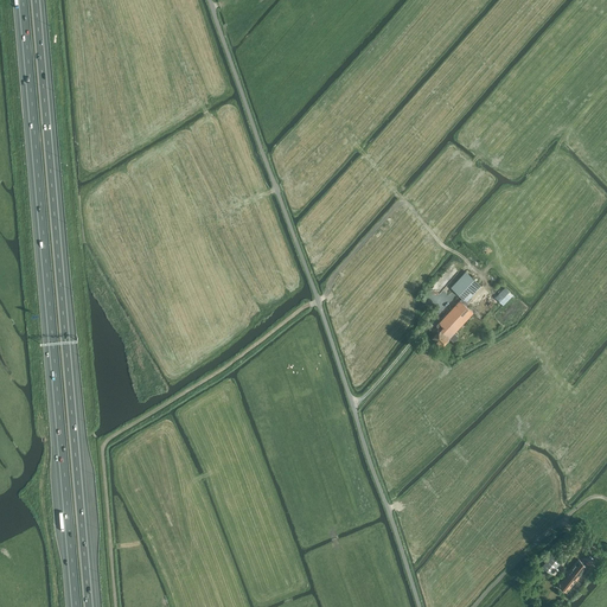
[(462,298),(465,301),(480,285),(466,272),(451,287),(462,298)]
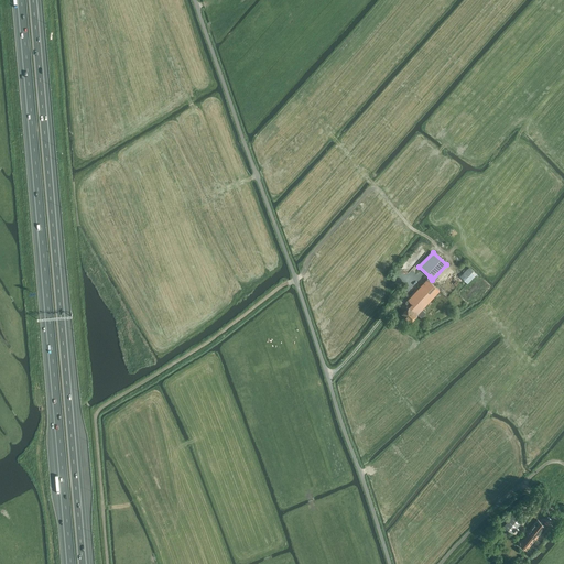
[(431,281),(432,282),(440,290),(441,289),(443,285),(449,279),(455,273),(446,264),(432,280),(431,281)]
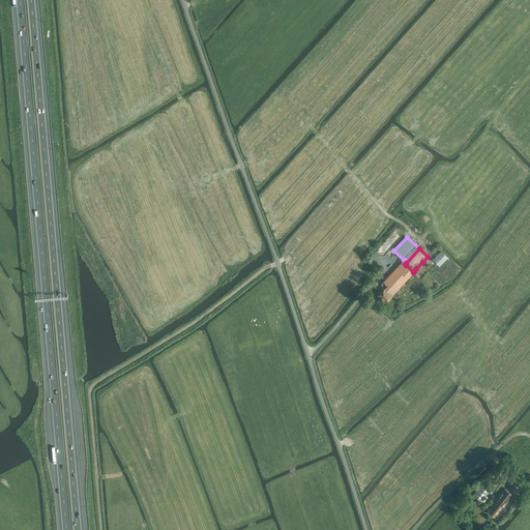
[(432,259),(438,265),(447,257),(440,249),(432,259)]
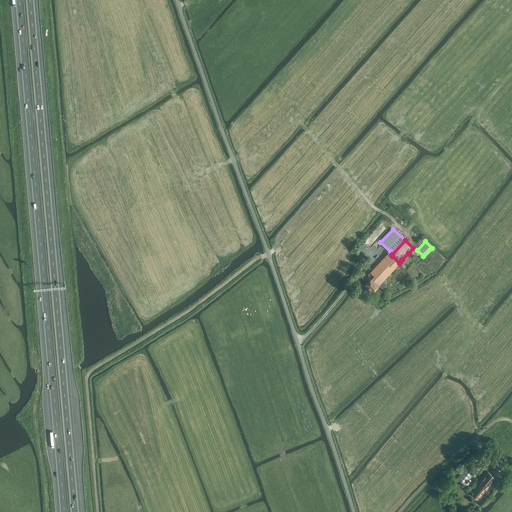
[(392,256),(373,276),(371,278),(372,278),(365,285),(373,292),(379,285),(399,264),(399,263),(392,256)]
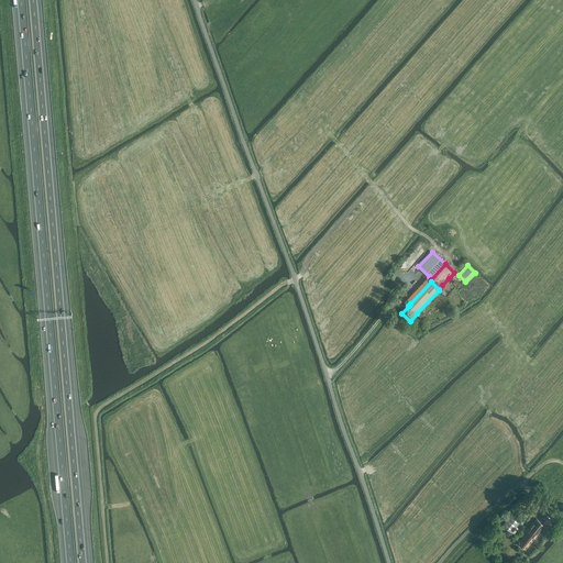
[(526,515),(520,510),(517,508),(503,526),(511,532),(526,515)]
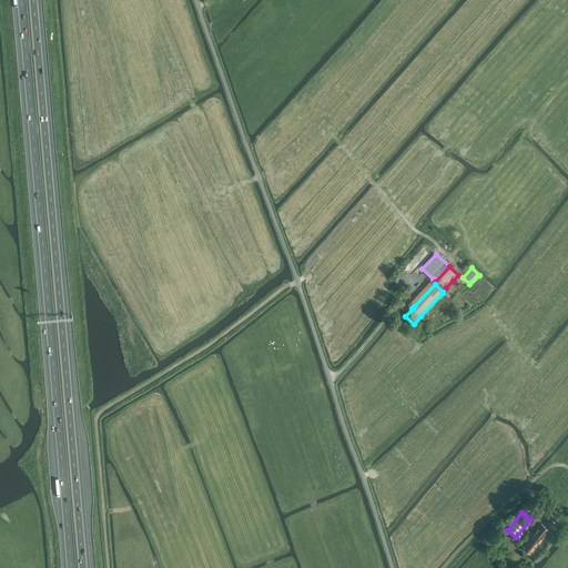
[(530,555),(550,530),(541,523),(521,547),(530,555)]
